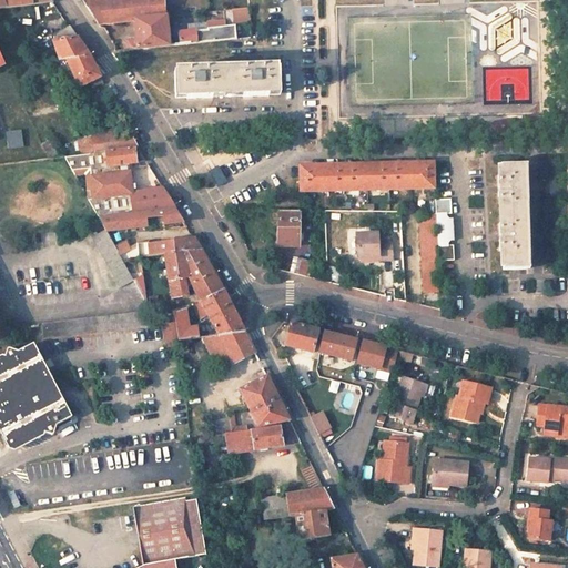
[(111,0),(83,2),(89,11),(98,24),(134,20),(166,17),(164,0),(111,0)]
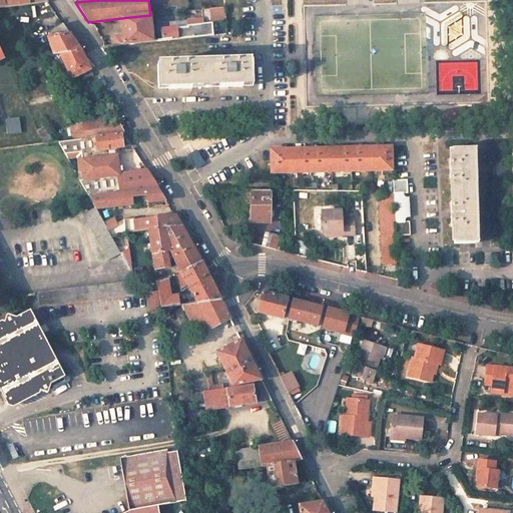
[(205,21),(225,20),(224,7),(204,9),(205,21)]
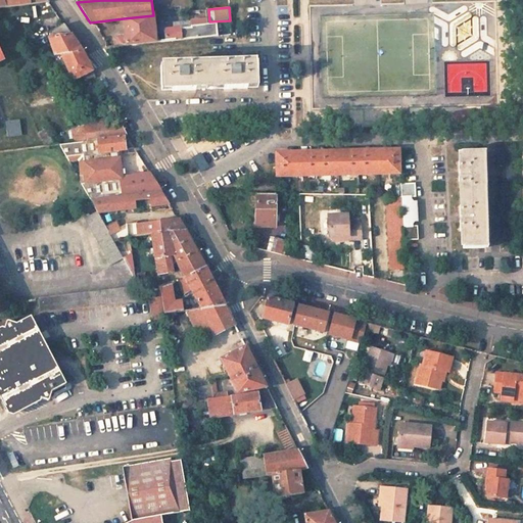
[(153,15),(124,18),(126,34),(115,35),(113,39),(114,46),(155,42),(153,15)]
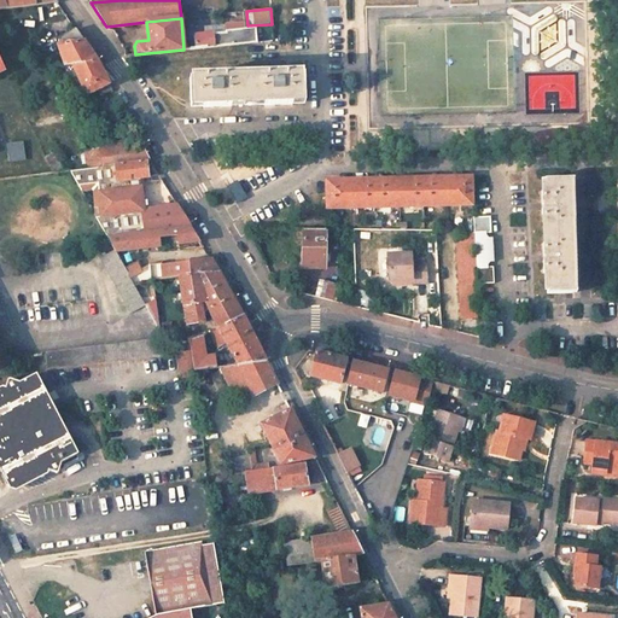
[(256,28),(229,30),(231,45),(257,42),(256,28)]
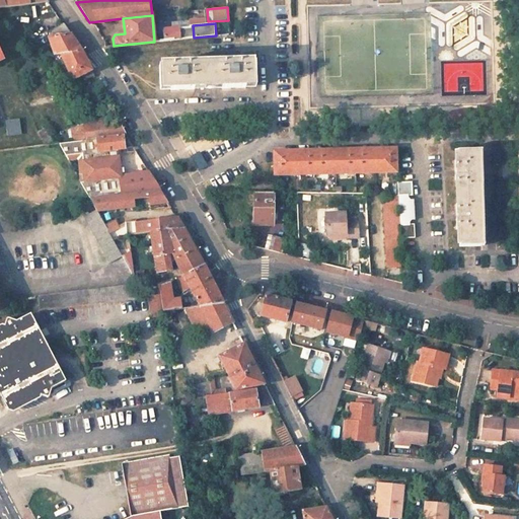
[(82,50),(64,25),(54,31),(54,35),(50,36),(57,55),(61,54),(74,78),(87,73),(90,78),(95,75),(82,50)]
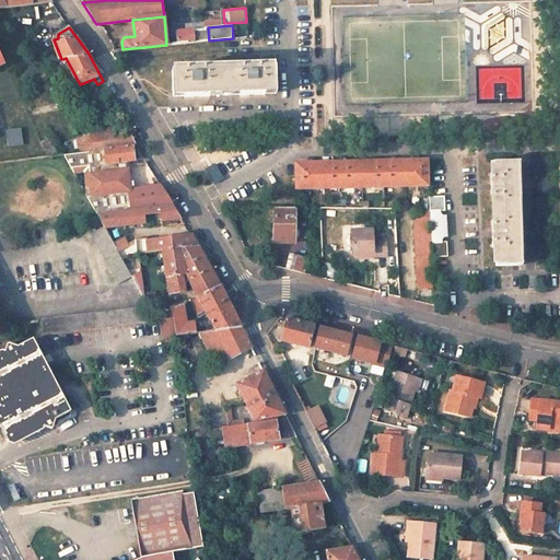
[(193,30),(176,31),(178,44),(209,41),(208,27),(195,30),(195,31),(193,31),(193,30)]
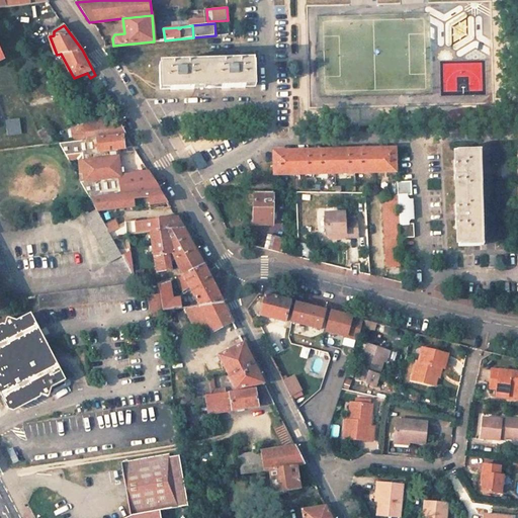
[(169,65),(159,66),(160,87),(169,87),(169,90),(181,89),(193,89),(193,86),(221,85),(221,88),(234,87),(245,87),(245,84),(255,84),(254,63),(245,63),(244,61),(221,61),(221,64),(192,65),(192,62),(169,63),(169,65)]
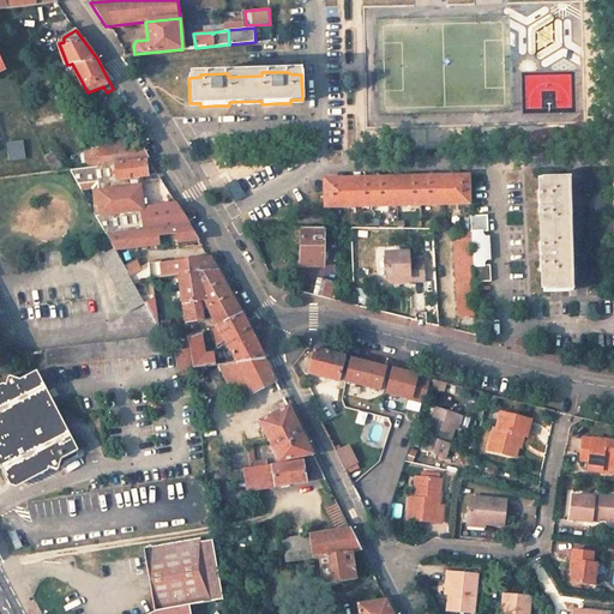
[(48,155),(19,96),(4,98),(0,90),(0,163),(50,160),(48,155)]
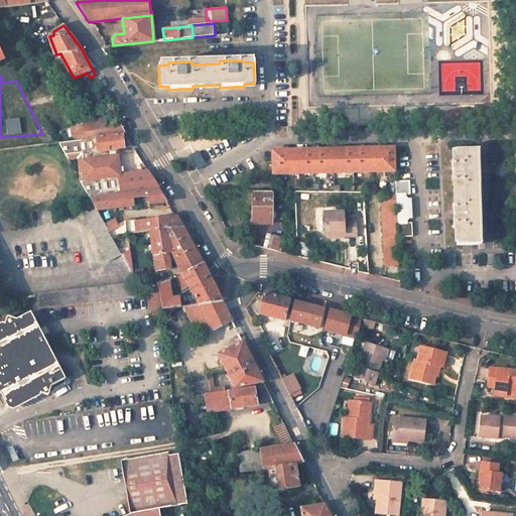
[(127,134),(117,117),(84,121),(85,125),(87,138),(123,133),(123,135),(126,135),(127,134)]
